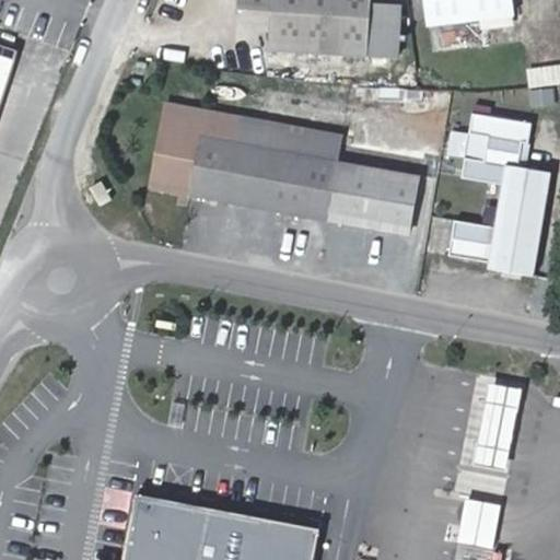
[(385,33),(401,35),(403,7),(396,6),(396,0),(241,0),(241,11),(273,13),(271,51),(370,58),(371,39),(385,41),(385,33)]
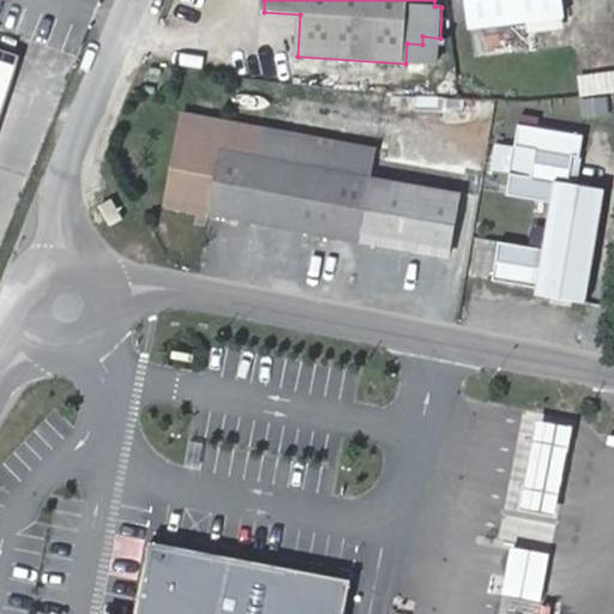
[(564,19),(561,0),(468,0),(473,30),(564,19)]
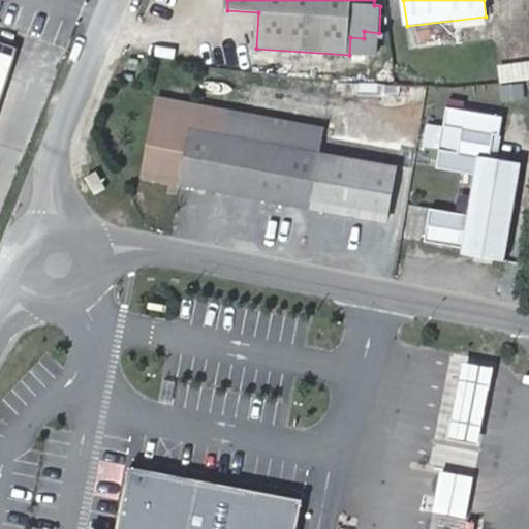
[(528,59),(497,63),(499,82),(528,78),(528,59)]
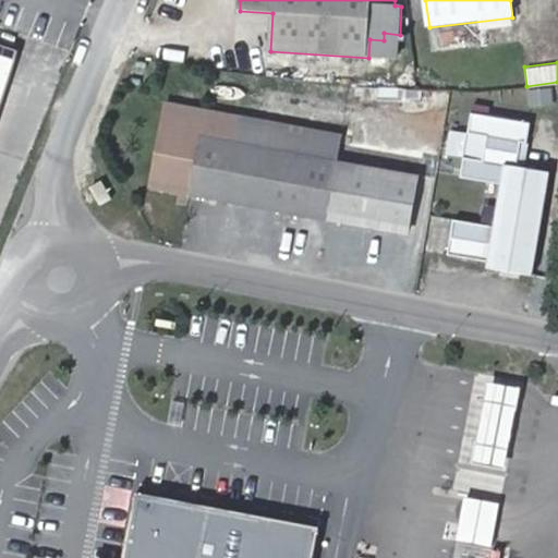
[(150,72),(138,68),(135,79),(146,84),(150,72)]
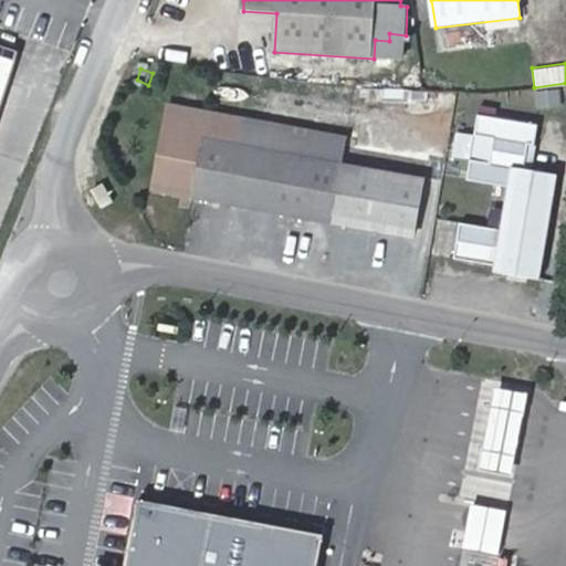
[(333,223),(343,166),(239,147),(243,119),(170,106),(155,190),(333,223)]
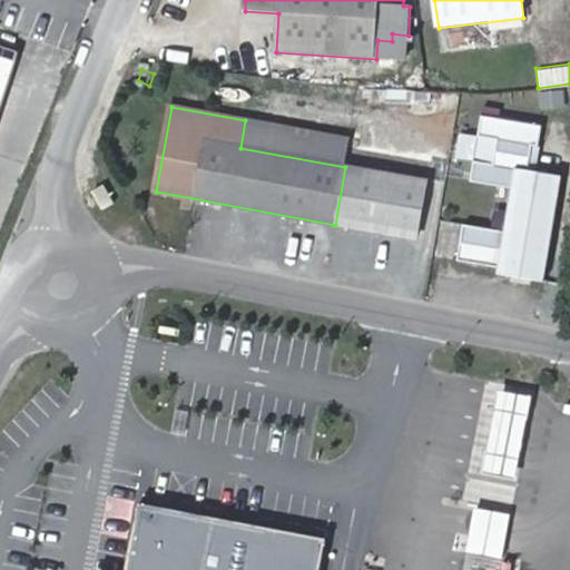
[(453,263),(546,275),(559,170),(534,168),(541,123),(479,114),(470,180),(510,186),(503,228),(459,222),(453,263)]
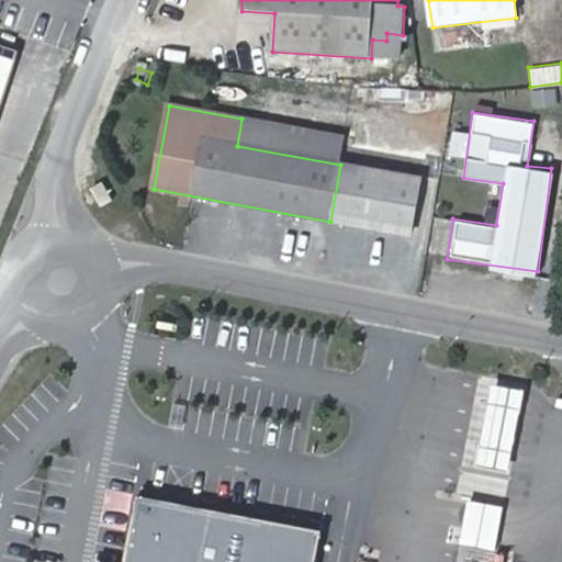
[(340,165),(346,137),(242,119),(237,146),(340,165)]
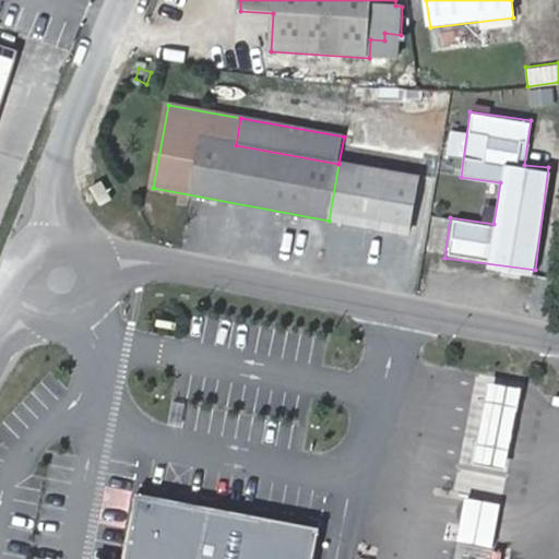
[(506,390),(491,464),(520,470),(534,395),(506,390)]
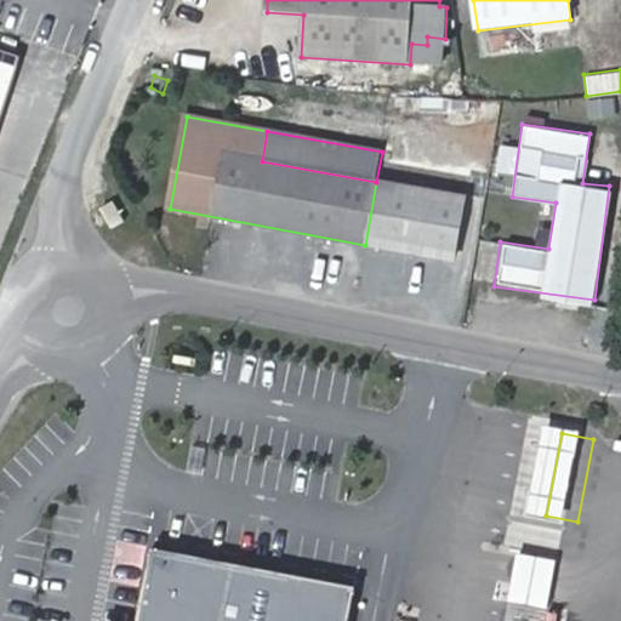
[(517,550),(506,599),(547,608),(557,558),(517,550)]
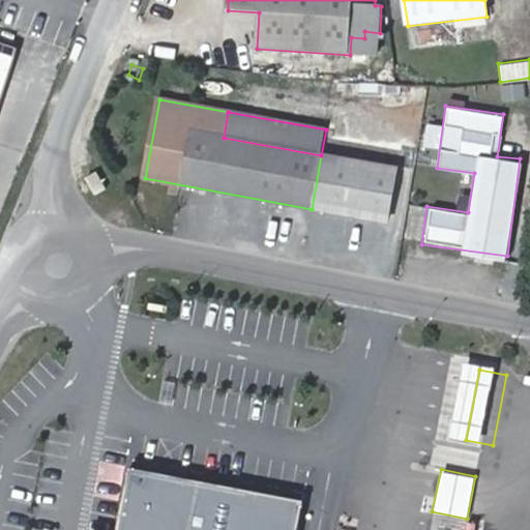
[(311,529),(316,508),(145,476),(135,529),(311,529)]
